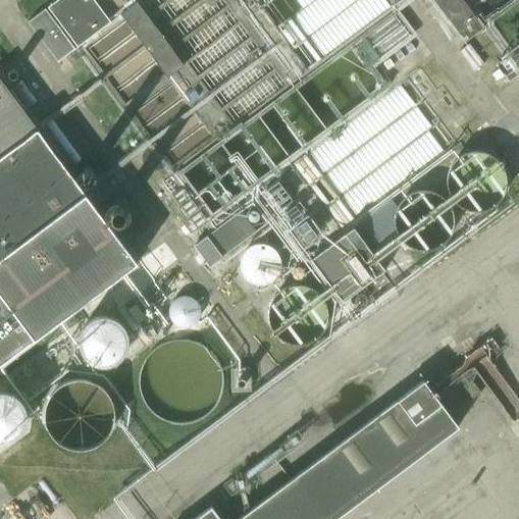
[(113,24),(94,0),(62,0),(29,27),(58,65),(113,24)]
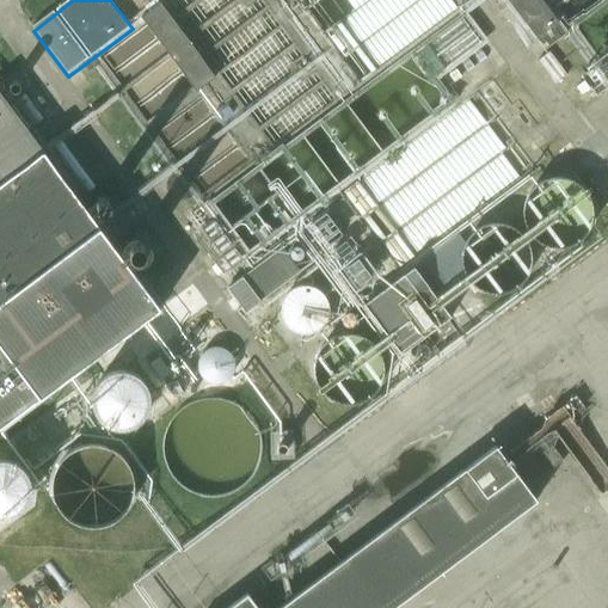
[(567,35),(541,0),(508,0),(545,50),(567,35)]
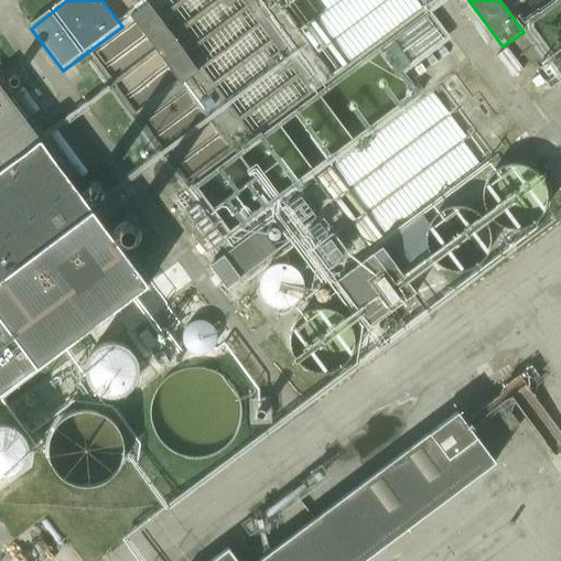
[(198,69),(148,3),(131,17),(182,83),(198,69)]
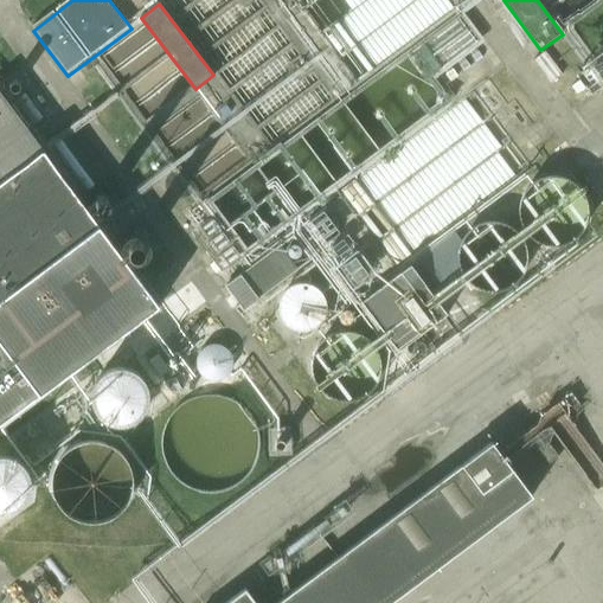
[(248,252),(450,98),(435,79),(482,43),(459,13),(212,205),(248,252)]
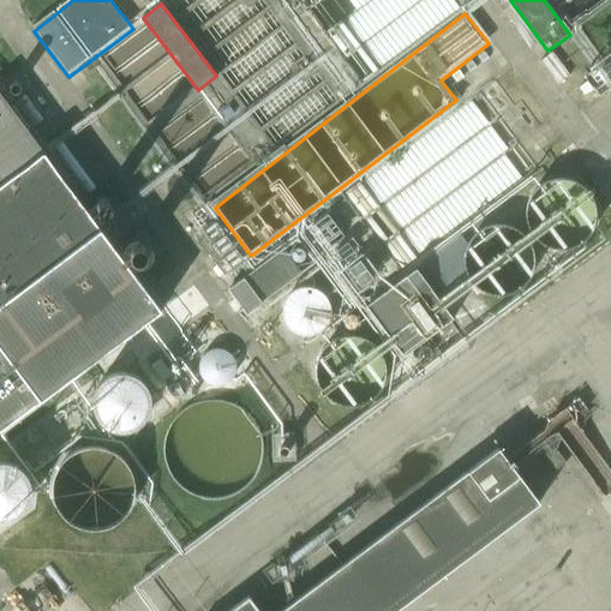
[(610,51),(595,63),(610,82),(610,51)]
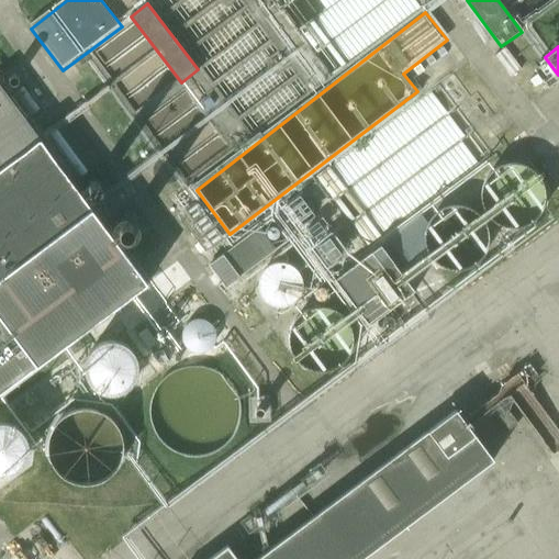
[(148,284),(1,86),(0,86),(0,391),(36,366),(36,367),(148,284)]
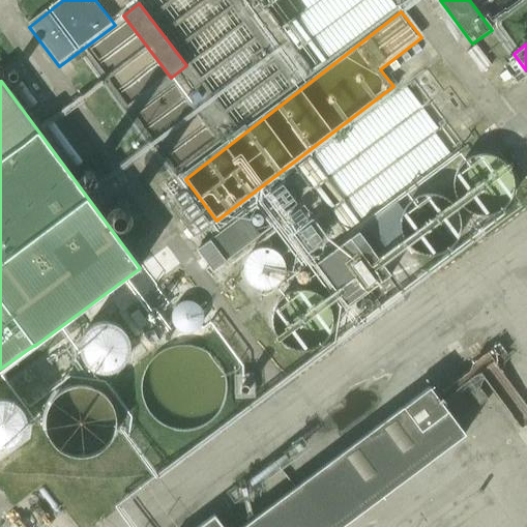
[(428,267),(525,193),(490,146),(392,221),(428,267)]
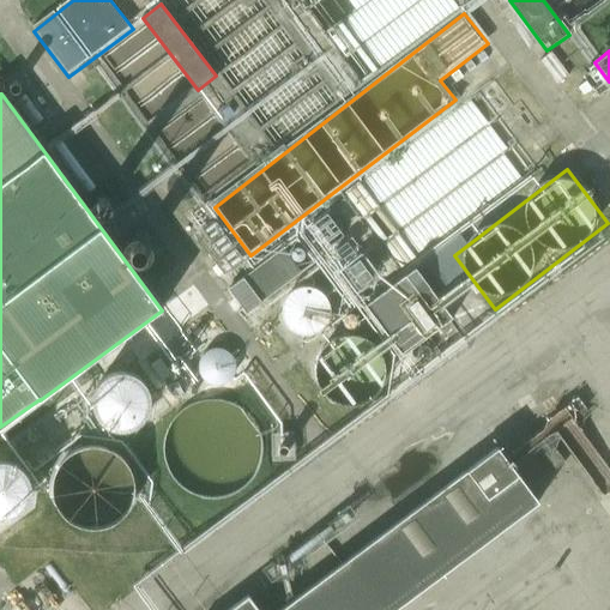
[(247,313),(313,261),(297,241),(230,293),(247,313)]
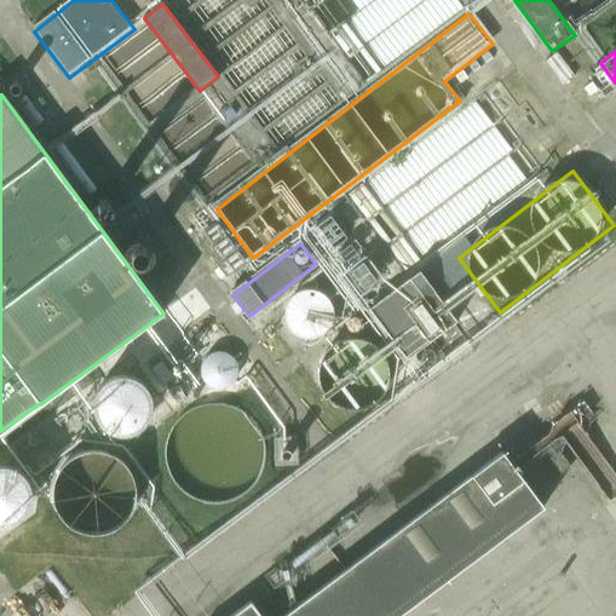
[(419,274),(370,310),(408,358),(455,323),(419,274)]
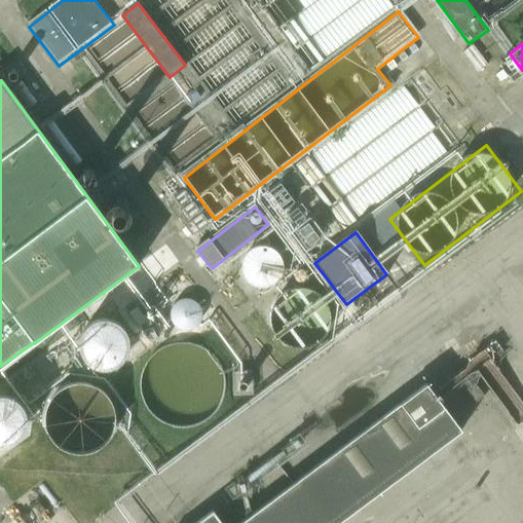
[(265,286),(273,283),(277,277),(281,271),(282,265),(281,258),(276,253),(269,248),(262,246),(254,248),(247,253),(243,260),(241,268),(245,275),(250,282),(257,286),(265,286)]
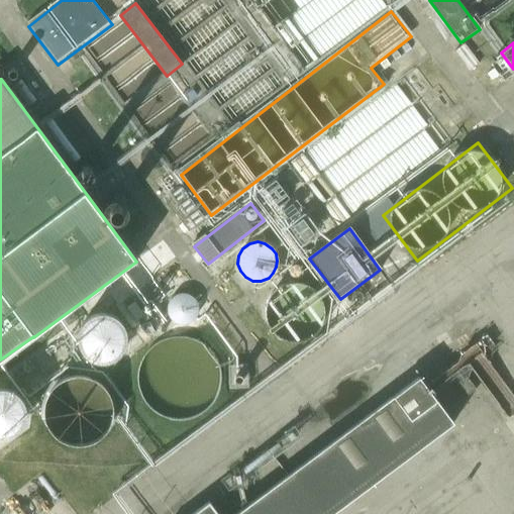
[(308,336),(317,329),(323,319),(324,308),(320,297),(313,288),(303,284),(293,283),(283,285),(275,292),(269,301),(267,312),(270,323),(277,332),(286,338),(298,339),(308,336)]
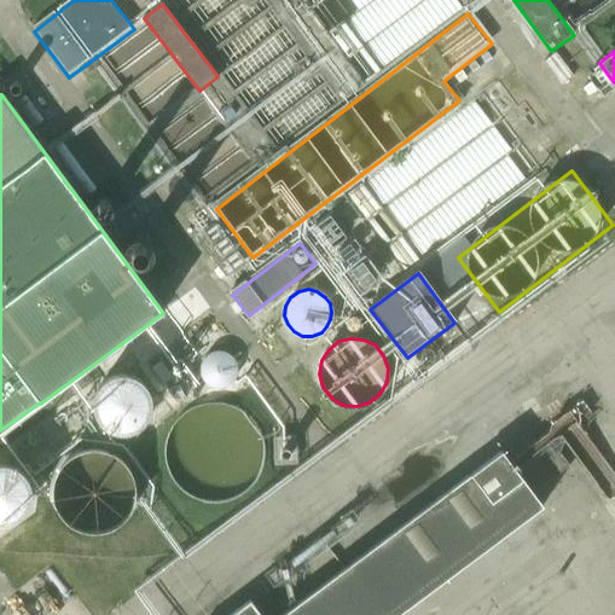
[(235,343),(202,354),(212,383),(244,372),(235,343)]
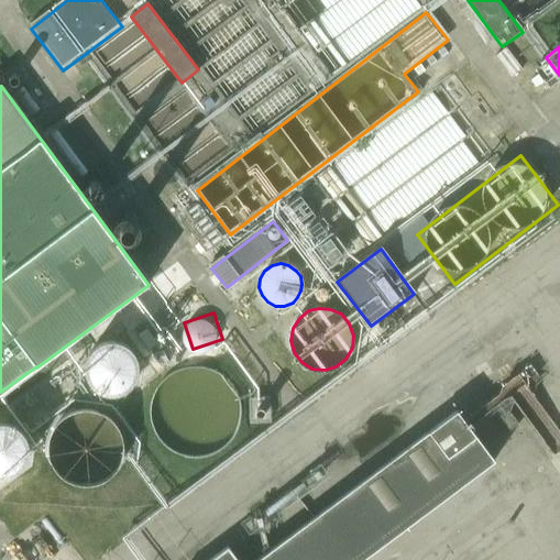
[(152,419),(157,434),(172,448),(190,456),(210,453),(228,443),(239,427),(241,407),(237,392),(228,379),(213,370),(198,366),(183,369),(168,376),(157,388),(152,403),(152,419)]
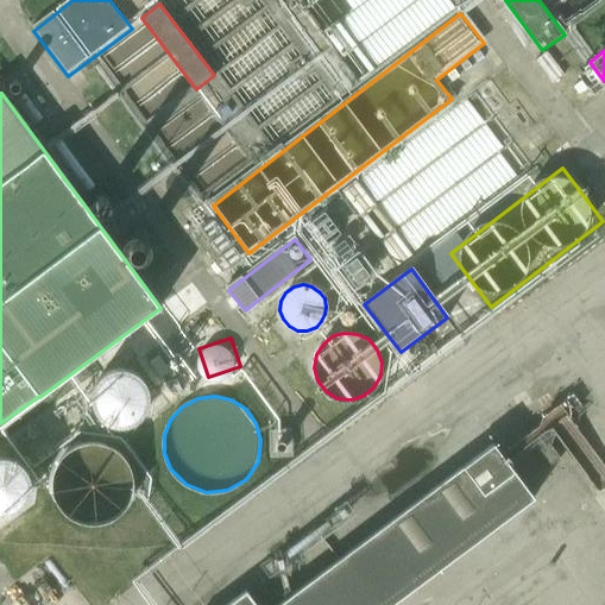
[(77,518),(95,522),(107,520),(119,514),(127,504),(132,491),(133,477),(127,462),(118,451),(105,445),(89,443),(73,449),(61,461),(55,477),(56,493),(64,509),(77,518)]
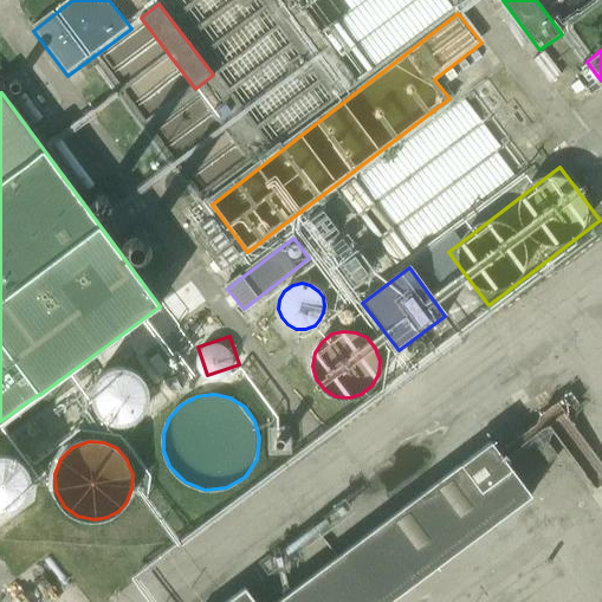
[(493,444),(280,601),(260,601),(251,588),(232,601),(390,601),(532,497),(493,444)]
